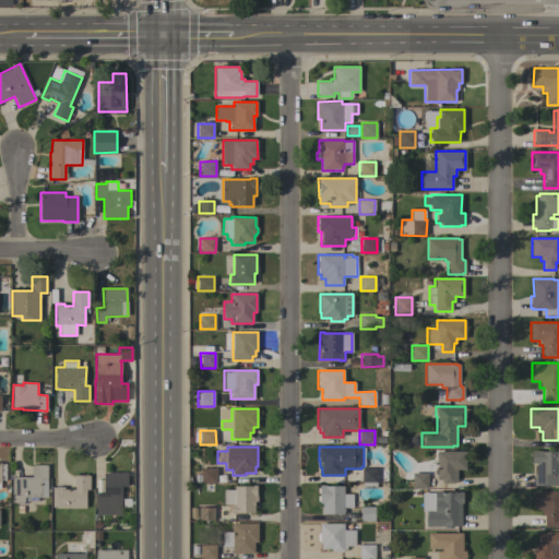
[(558,486),(534,486),(534,473),(536,473),(536,464),(532,464),(532,450),(540,450),(540,451),(558,451),(558,486)]
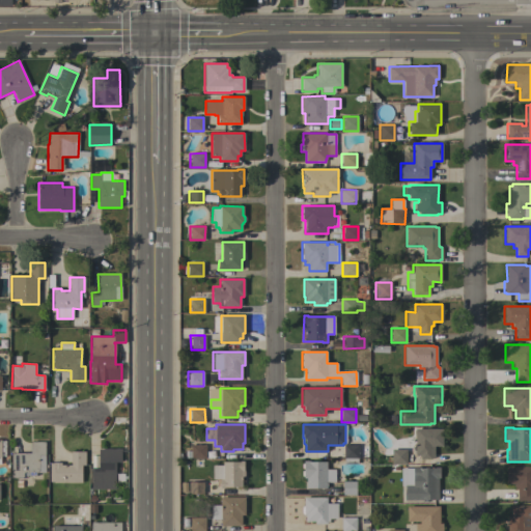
[(442,428),(442,446),(434,446),(434,458),(420,458),(420,455),(415,455),(415,428),(442,428)]
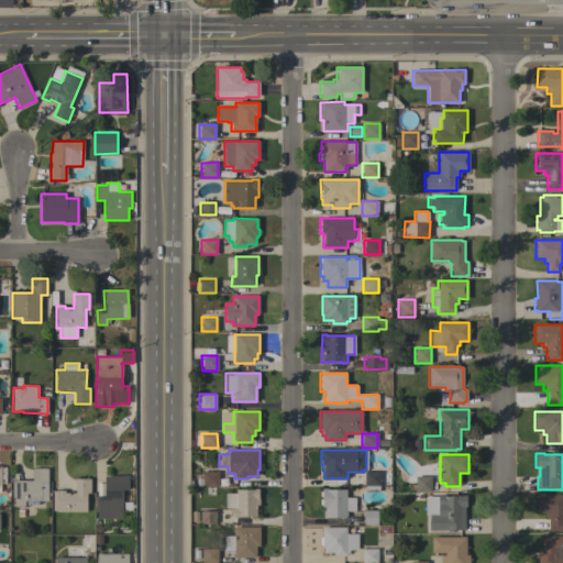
[(12,481),(32,481),(32,467),(47,467),(47,500),(37,500),(37,505),(26,505),(26,507),(12,507),(12,481)]
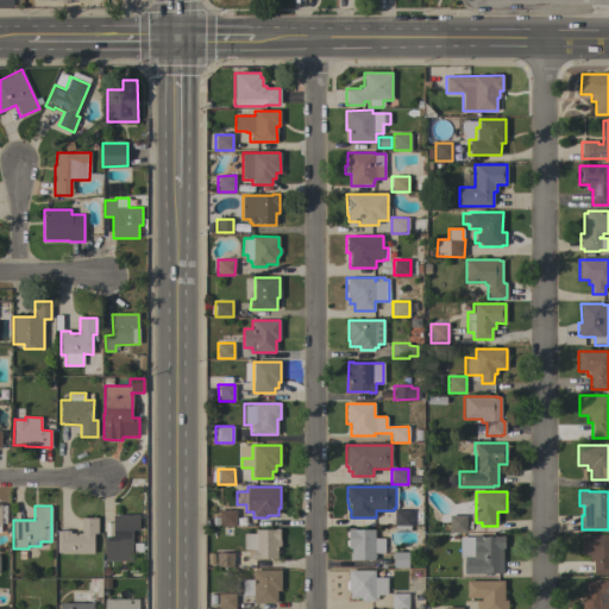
[(219,526),(219,510),(236,509),(236,526),(219,526)]
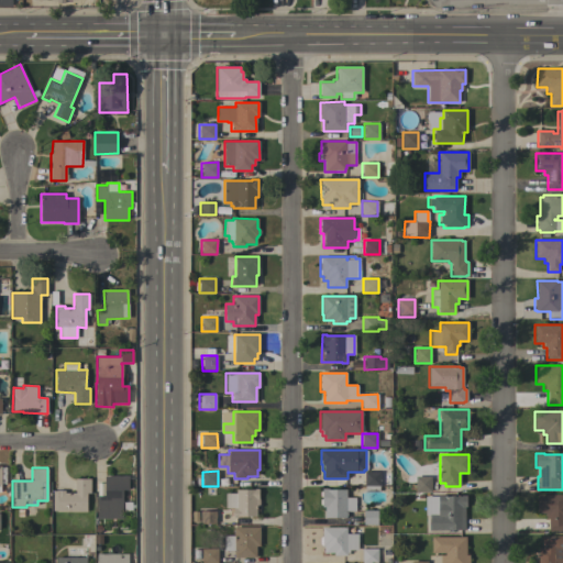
[(379,486),(378,486),(378,492),(365,492),(365,486),(364,486),(364,472),(379,472),(379,486)]
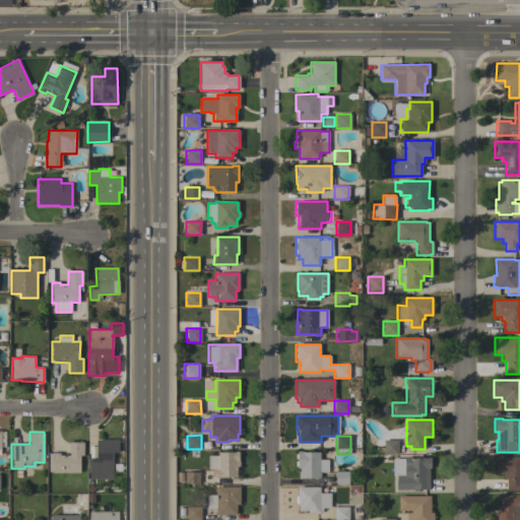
[(119,440),(119,453),(113,453),(113,479),(88,479),(88,473),(89,473),(89,458),(96,458),(96,440),(119,440)]
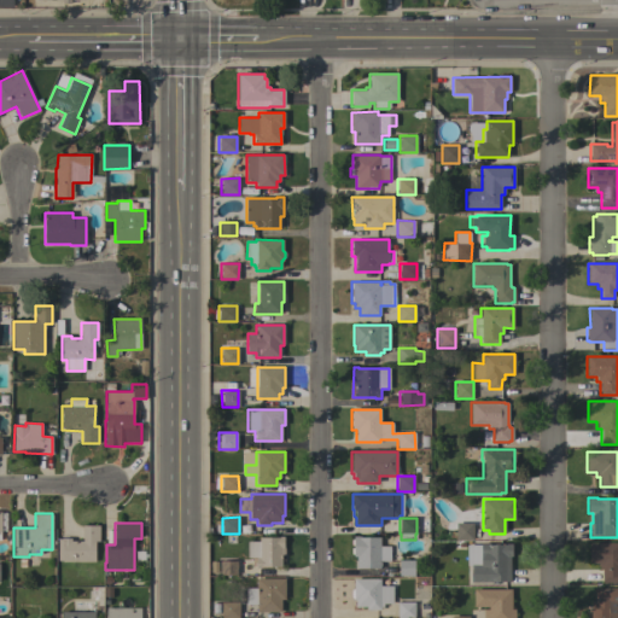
[(472,540),(455,540),(455,523),(473,523),(472,540)]
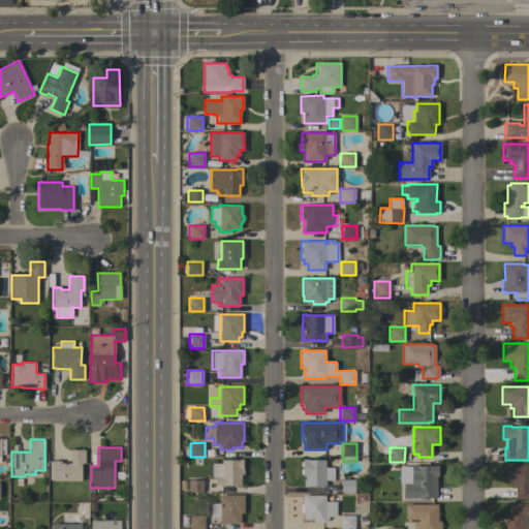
[(54,481),(54,480),(50,480),(50,462),(53,462),(53,461),(61,461),(61,463),(70,463),(70,449),(85,449),(85,463),(81,463),(82,480),(54,481)]
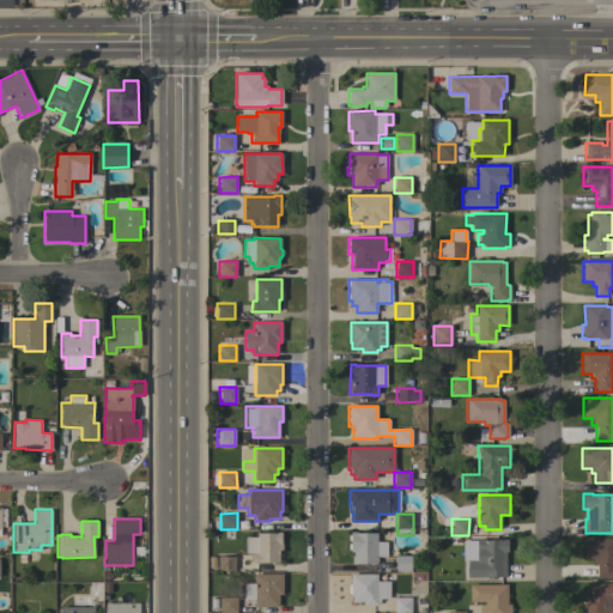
[(376,541),(387,541),(387,556),(377,556),(377,564),(353,564),(353,552),(350,552),(350,532),(357,532),(357,533),(376,533),(376,541)]
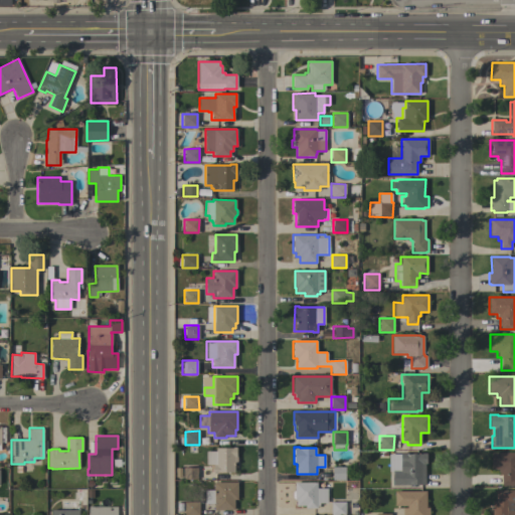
[(213,473),(213,465),(205,465),(205,451),(215,451),(215,448),(236,448),(236,456),(236,463),(234,463),(234,473),(213,473)]
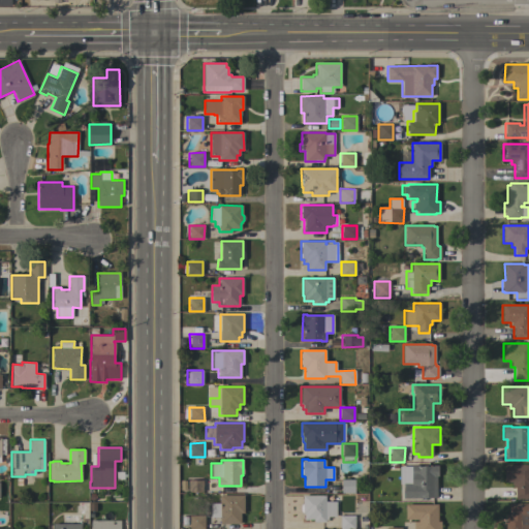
[(436,498),(411,498),(412,487),(410,487),(410,473),(412,473),(412,465),(438,466),(438,476),(436,476),(436,498)]
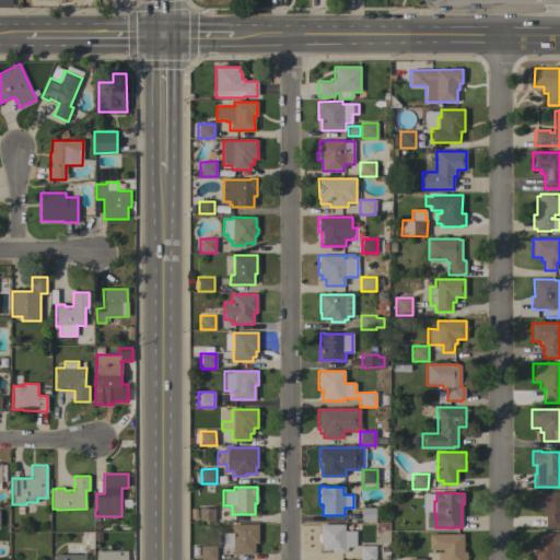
[(559,528),(546,528),(546,515),(543,515),(543,511),(534,511),(534,492),(559,492),(559,528)]
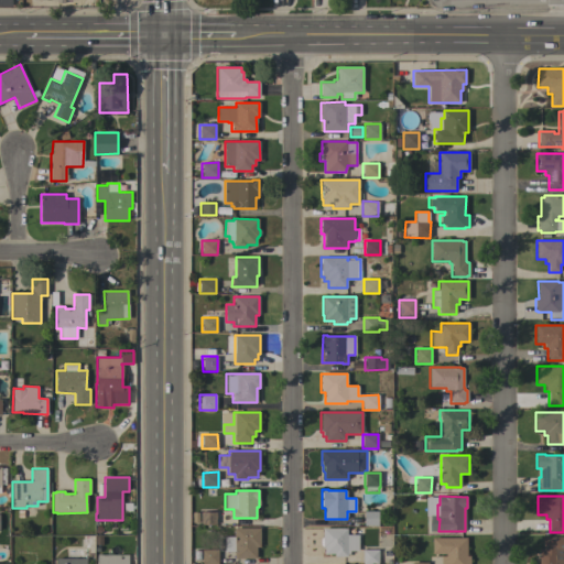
[(364,525),(364,511),(378,511),(378,525),(364,525)]
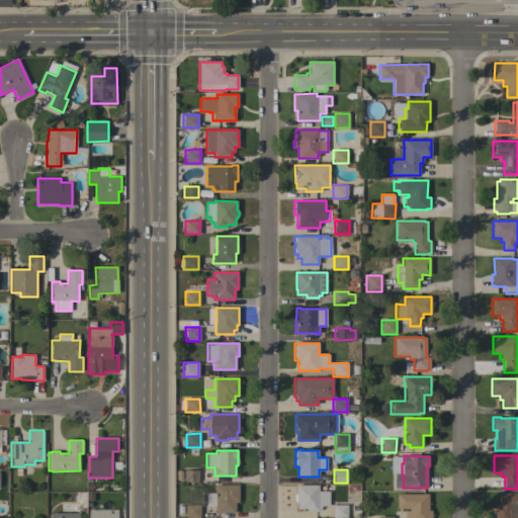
[(184,482),(184,470),(197,470),(197,482),(184,482)]
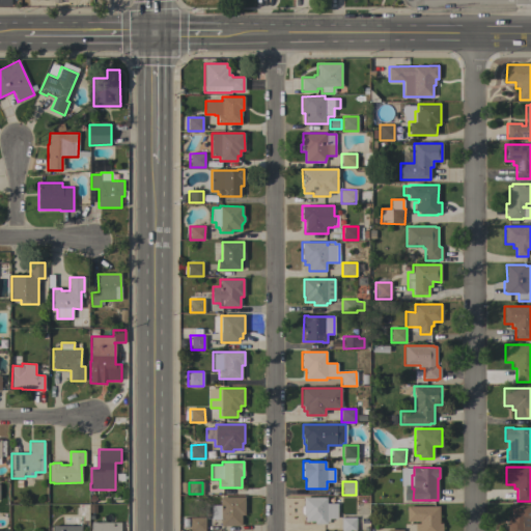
[(220,526),(220,520),(212,520),(212,505),(220,505),(220,497),(244,497),(244,514),(241,514),(241,526),(220,526)]
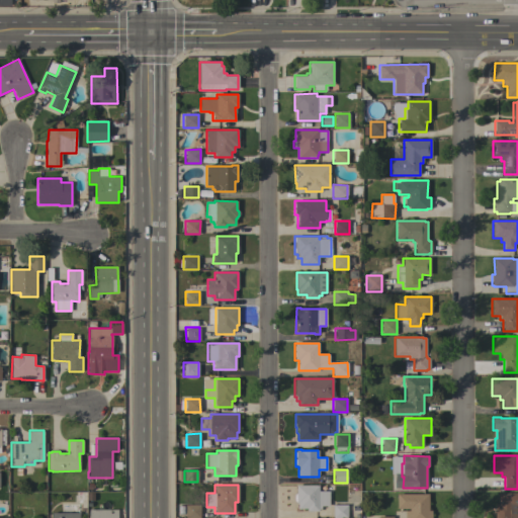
[(319,492),(329,491),(329,506),(322,506),(322,509),(319,509),(319,511),(307,512),(307,508),(297,509),(297,503),(296,503),(296,502),(295,502),(293,500),(293,496),(294,494),(296,494),(295,486),(319,485),(319,492)]
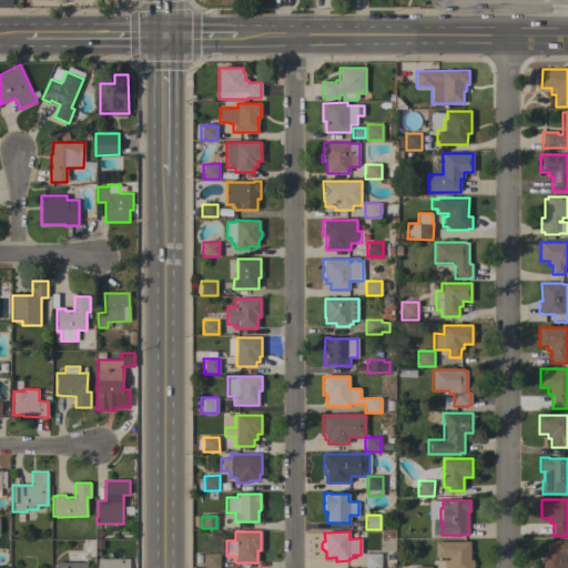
[(567,567),(543,567),(543,553),(546,553),(546,540),(567,540),(567,567)]
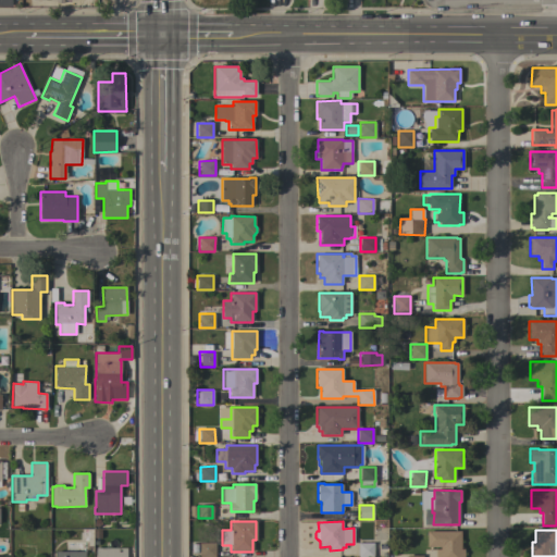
[(460,548),(463,549),(463,556),(435,556),(435,549),(440,549),(440,546),(426,546),(426,531),(460,531),(460,548)]
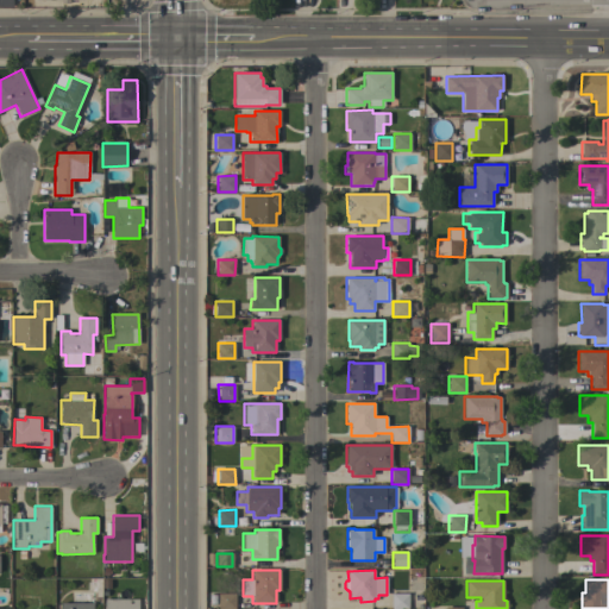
[(218,608),(218,604),(211,604),(211,595),(218,595),(218,594),(236,594),(236,608),(218,608)]
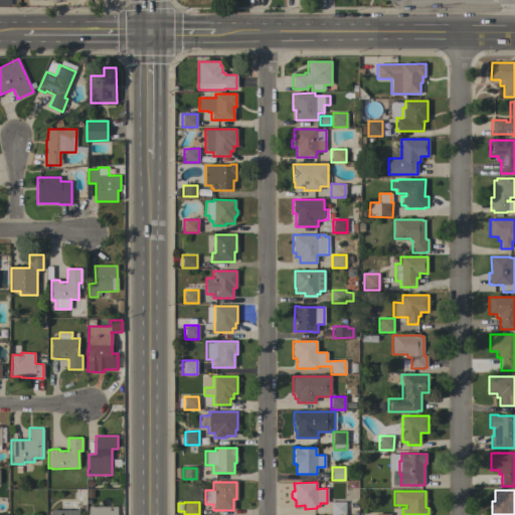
[(331,514),(331,502),(345,502),(345,514),(331,514)]
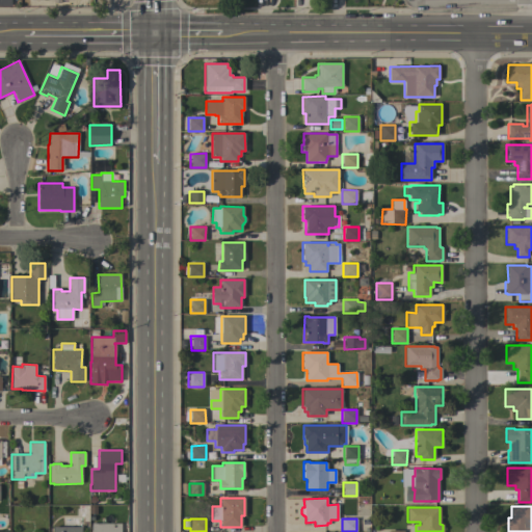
[(90,531),(90,524),(121,523),(121,531),(90,531)]
